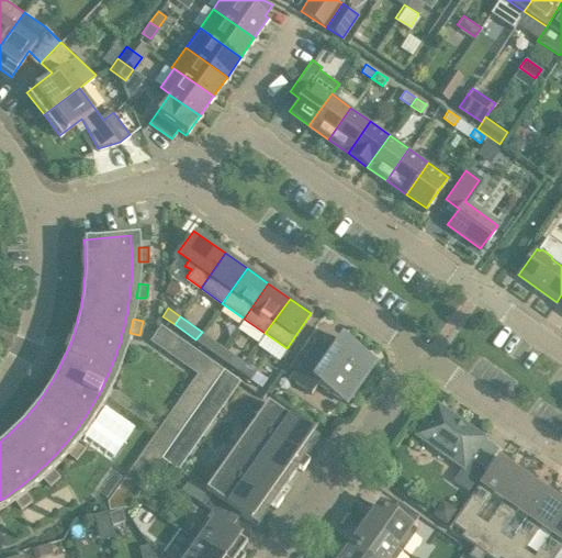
[(223,368),(160,323),(159,323),(152,334),(203,370),(166,422),(178,431),(214,380),(223,368)]
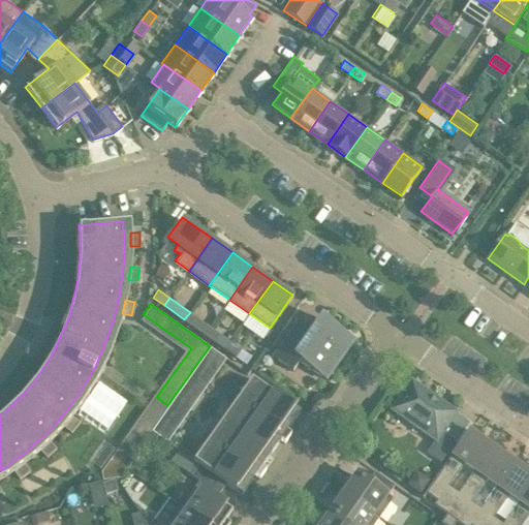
[(199,319),(190,312),(184,319),(201,332),(208,325),(199,319)]
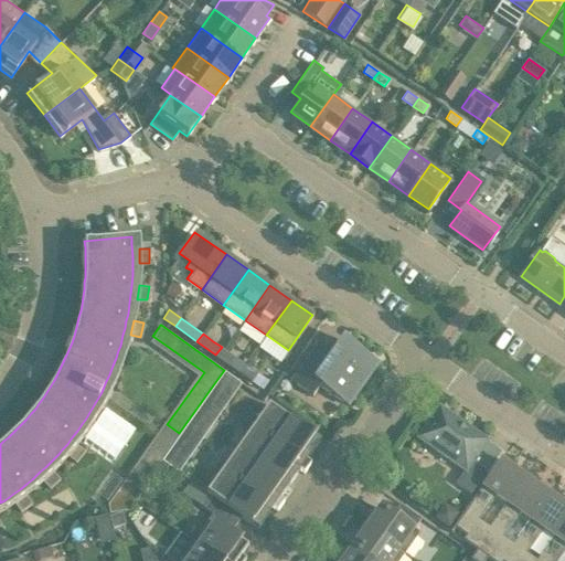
[(348,403),(376,362),(342,338),(332,352),(318,341),(291,380),(312,394),(319,383),(348,403)]
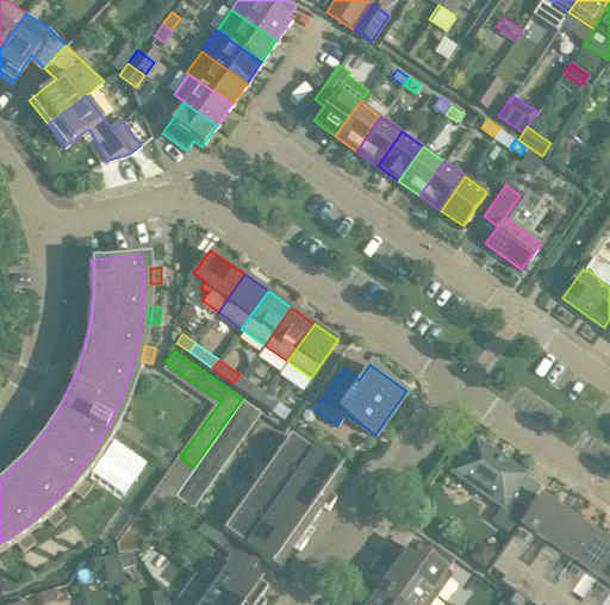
[(260,401),(266,392),(240,374),(232,382),(247,392),(260,401)]
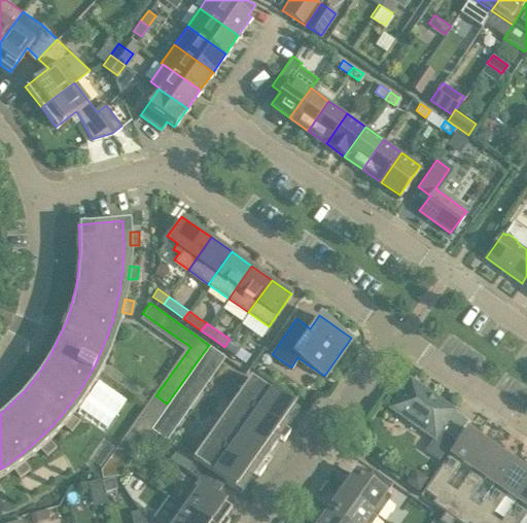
[(230,339),(224,347),(234,354),(240,346),(230,339)]
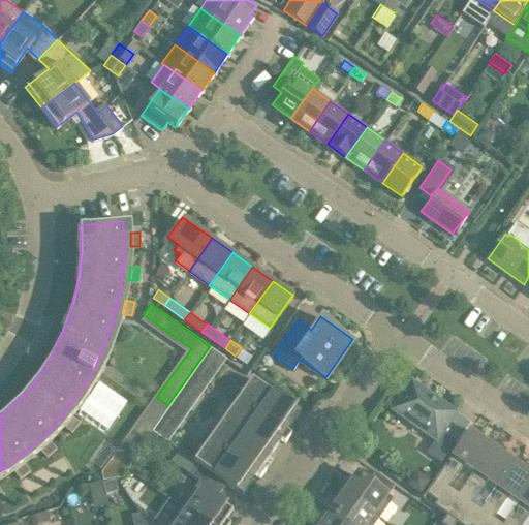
[(213,366),(201,358),(167,405),(179,413),(213,366)]
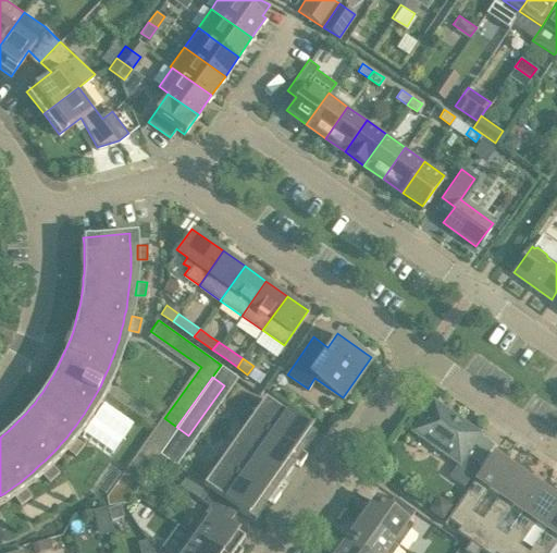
[(233,440),(277,471),(287,457),(282,453),(292,440),(297,443),(308,428),(264,396),(233,440)]
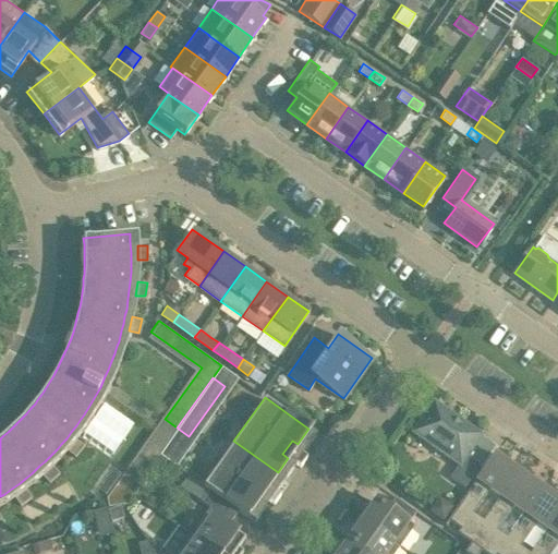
[(465,454),(480,434),(434,401),(428,410),(428,409),(423,410),(420,413),(417,418),(419,423),(413,431),(458,464),(449,476),(464,486),(480,464),(465,454)]
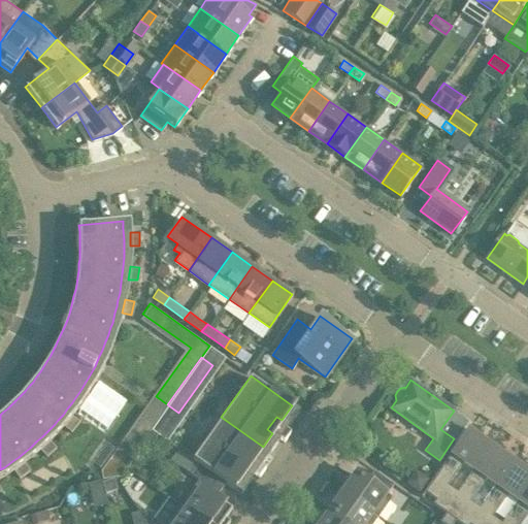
[(150,428),(151,428),(163,412),(152,403),(120,448),(116,445),(99,468),(102,478),(117,475),(150,428)]
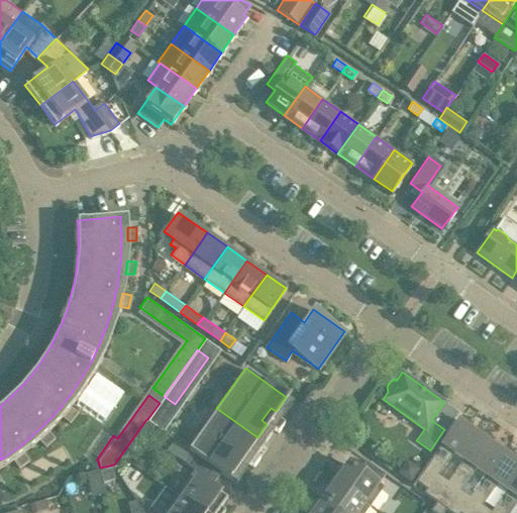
[(160,403),(147,419),(159,427),(170,411),(160,403)]
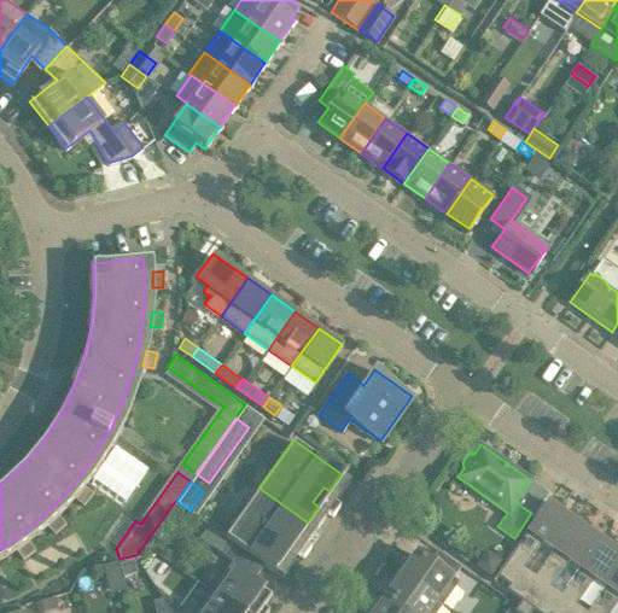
[(85,485),(75,497),(82,503),(93,491),(85,485)]
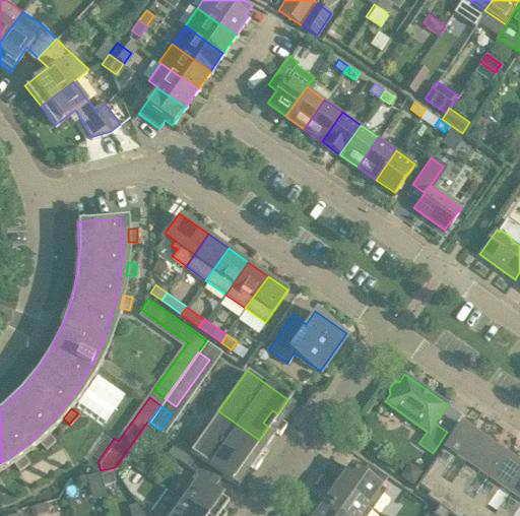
[(217,410),(189,451),(213,468),(230,480),(240,466),(235,462),(245,450),(249,453),(259,440),(217,410)]
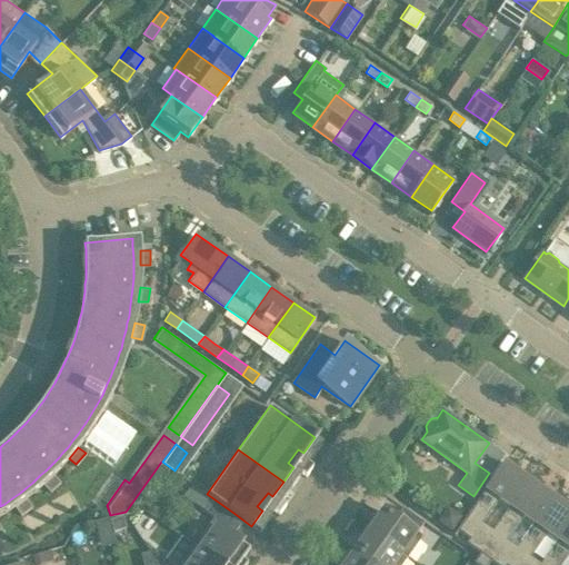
[(510,506),(528,481),(527,481),(512,469),(518,463),(508,456),(457,529),(469,538),(466,542),(479,551),(493,529),(492,528),(482,522),(499,498),(509,505),(510,506)]
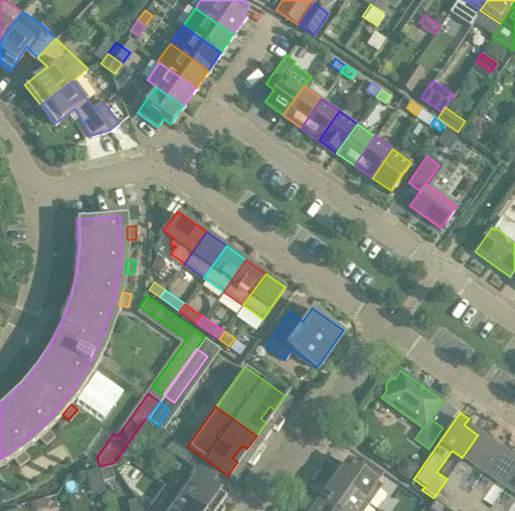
[(500,450),(499,450),(486,440),(490,434),(482,428),(477,435),(478,435),(462,458),(461,457),(446,478),(447,479),(434,498),(435,499),(430,507),(435,510),(441,510),(445,506),(452,510),(457,510),(458,510),(469,494),(468,494),(459,487),(473,466),(483,472),(484,473),(500,450)]
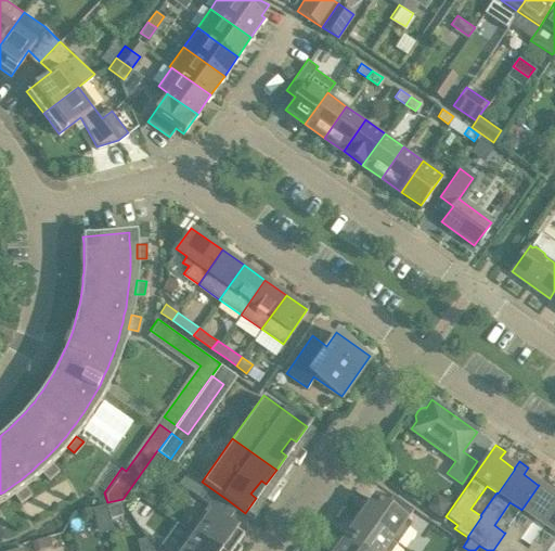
[(52,462),(42,471),(49,478),(59,469),(52,462)]
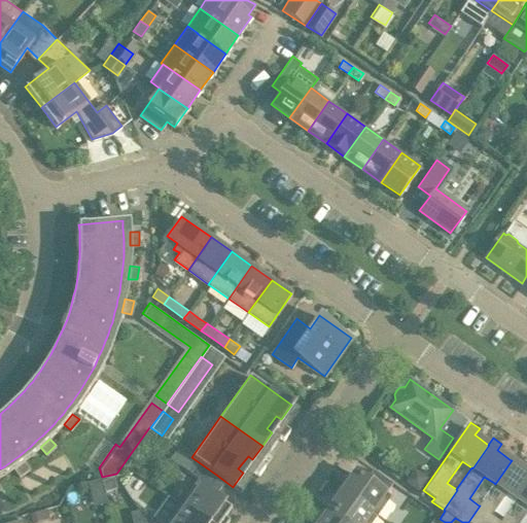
[(494,483),(482,501),(479,506),(480,506),(468,522),(469,522),(500,522),(501,521),(491,514),(506,492),(517,499),(526,485),(526,472),(519,466),(524,459),(516,453),(511,460),(512,460),(495,484),(494,483)]
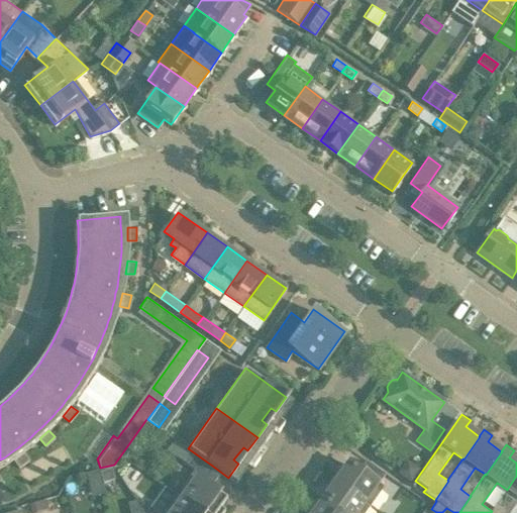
[(212,466),(188,448),(184,445),(176,455),(205,477),(212,466)]
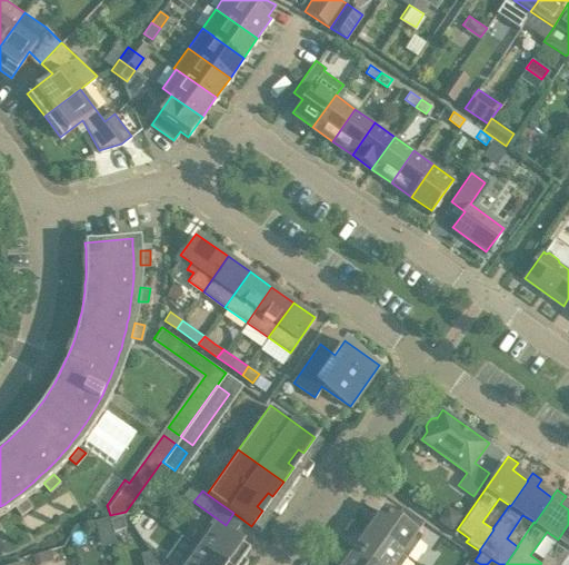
[(26,497),(15,506),(20,514),(32,505),(26,497)]
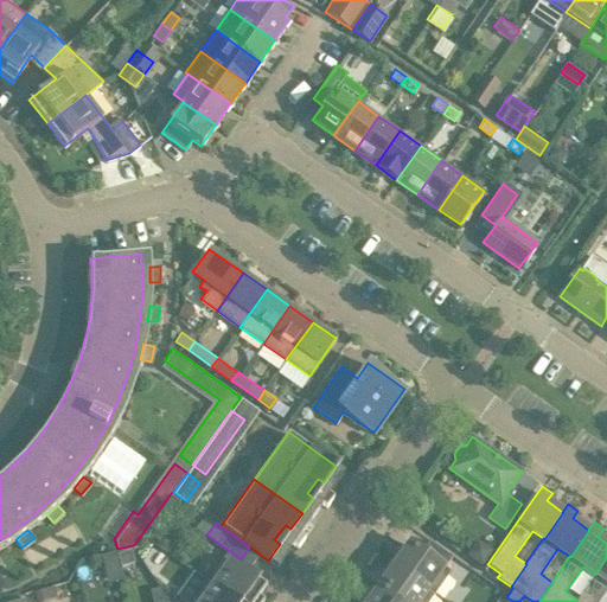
[(389,562),(434,594),(449,571),(443,568),(452,556),(428,539),(420,551),(409,543),(402,552),(397,549),(389,562)]
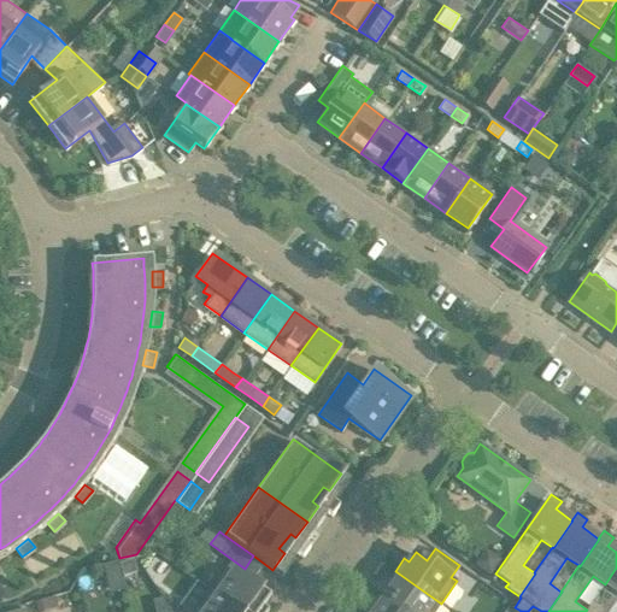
[(135,570),(131,555),(118,559),(122,572),(135,570)]
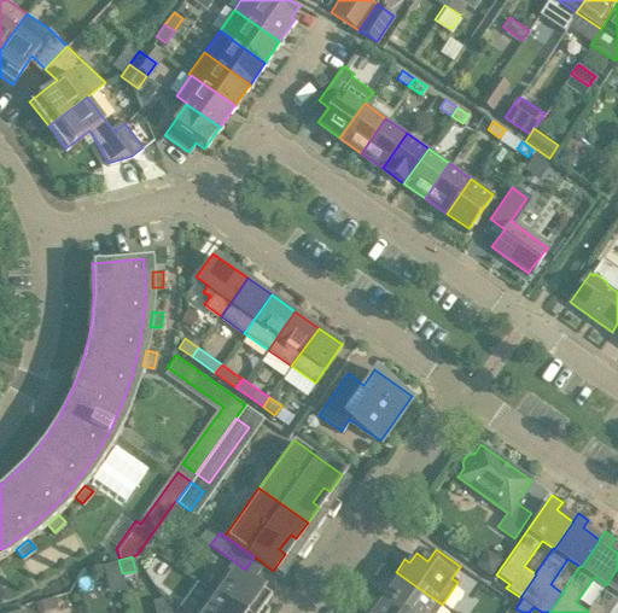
[(228,565),(210,591),(240,612),(264,612),(269,607),(264,605),(270,595),(228,565)]
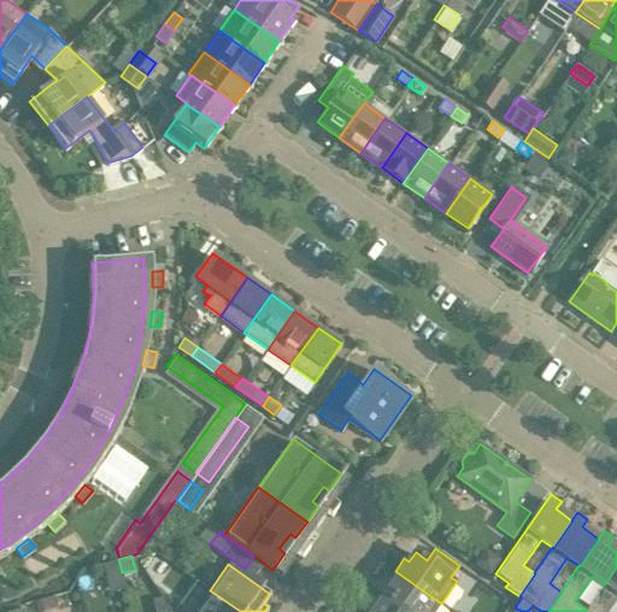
[(605,584),(587,610),(586,611),(606,611),(616,596),(616,568),(605,584)]
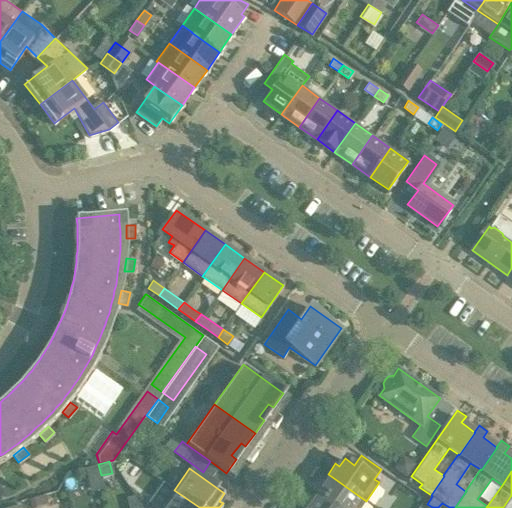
[(324,487),(319,494),(338,507),(360,507),(366,501),(328,474),(320,484),(324,487)]
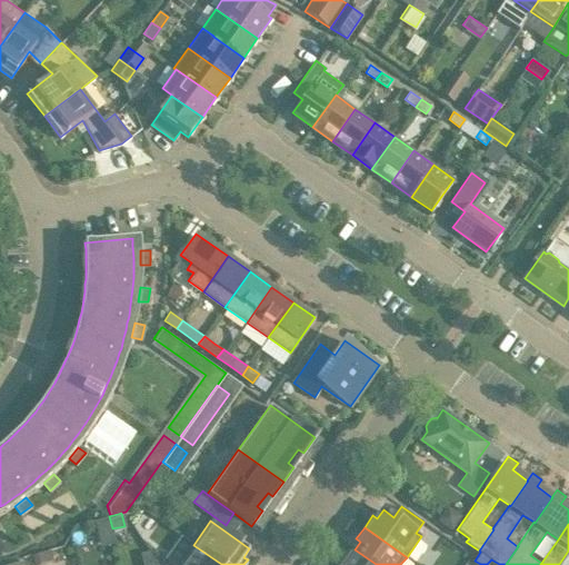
[(165,564),(221,564),(193,545),(178,564),(177,564),(169,559),(165,564)]
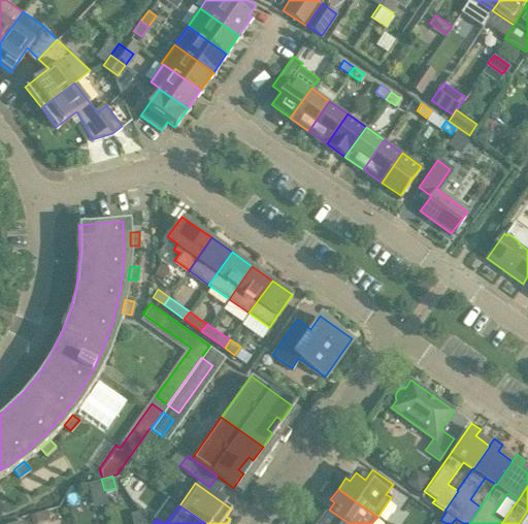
[(320,514),(312,523),(349,523),(329,510),(324,517),(320,514)]
